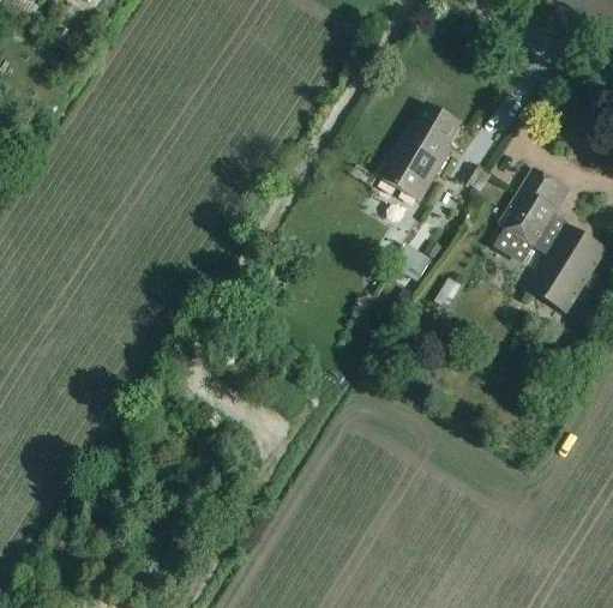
[(2,0),(29,16),(37,2),(32,0),(2,0)]
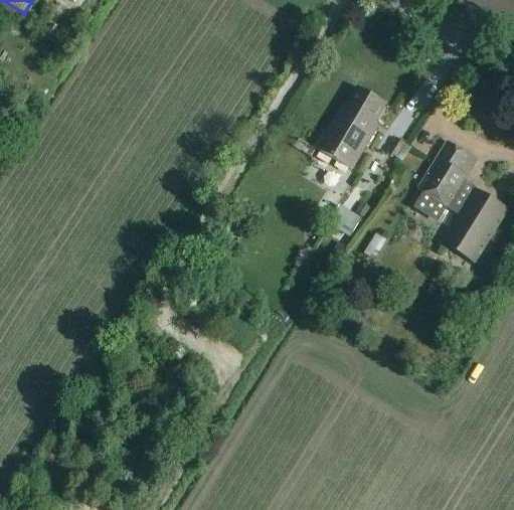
[(375,121),(386,103),(358,86),(348,103),(345,101),(317,146),(351,167),(378,123),(375,121)]
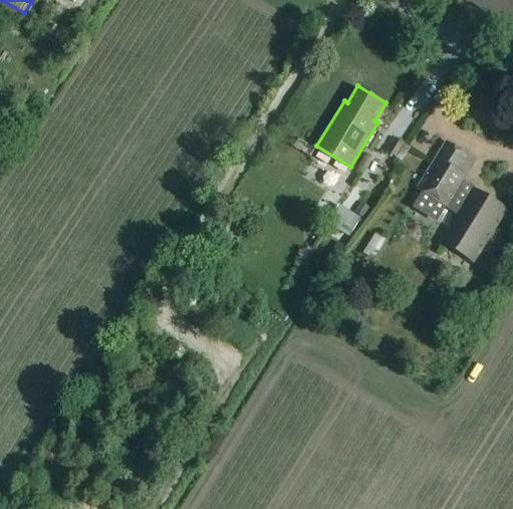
[(397,155),(405,141),(396,136),(388,150),(397,155)]
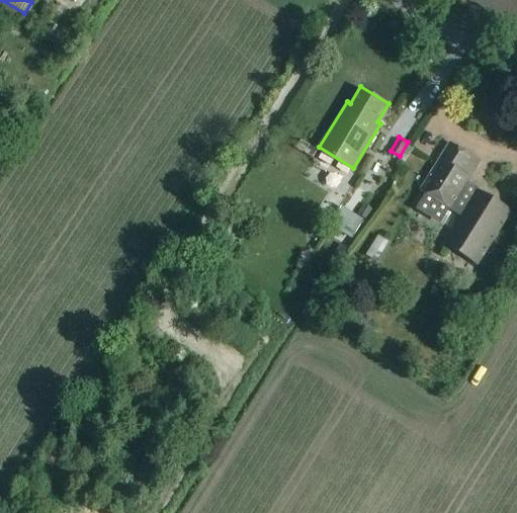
[(479,262),(513,207),(469,180),(471,176),(470,175),(481,159),(450,141),(421,187),(427,191),(417,207),(441,223),(450,208),(459,215),(443,241),(479,262)]
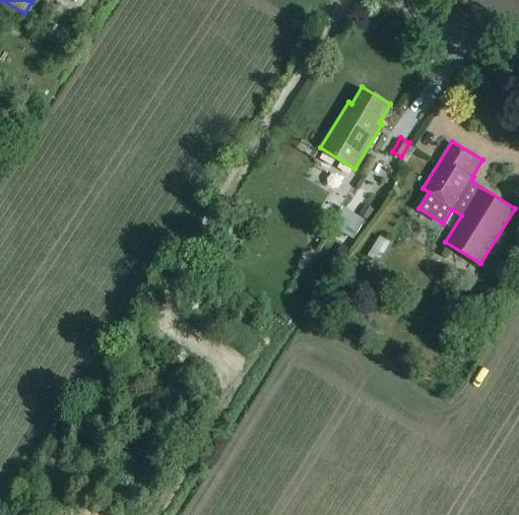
[(382,253),(393,234),(383,229),(372,248),(382,253)]
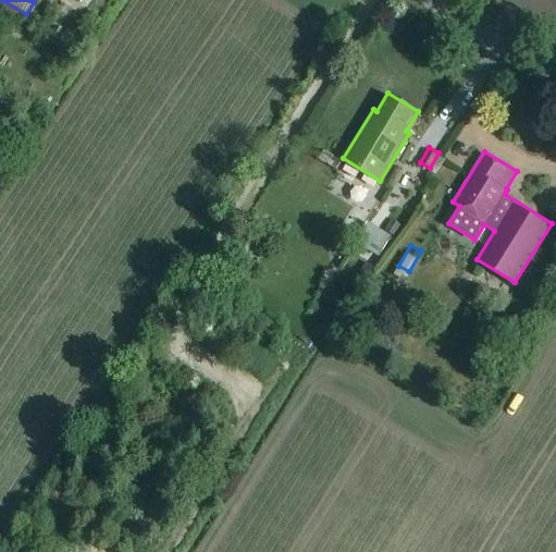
[(356,295),(375,267),(362,258),(344,287),(356,295)]
